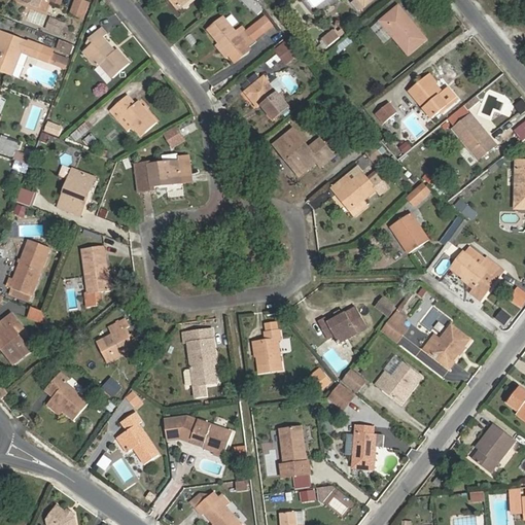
[(22,0),(44,8),(46,0),(22,0)]
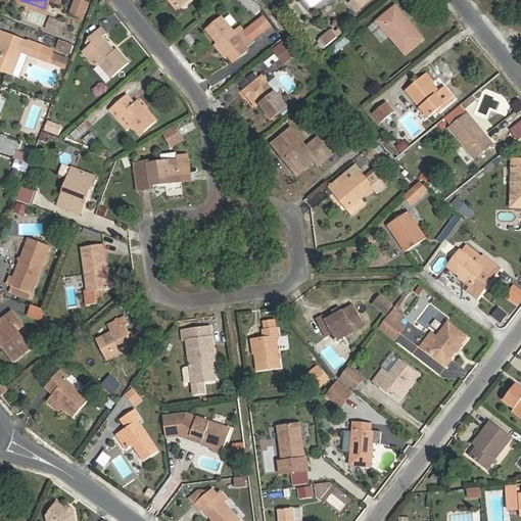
[(87,1),(85,0),(72,0),(69,6),(83,11),(87,1)]
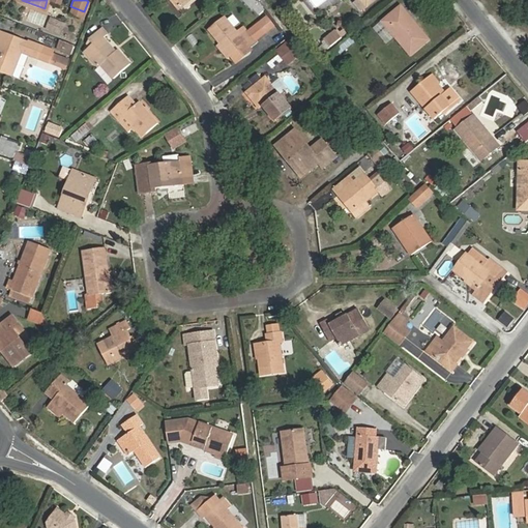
[(241,0),(257,15),(264,8),(256,0),(241,0)]
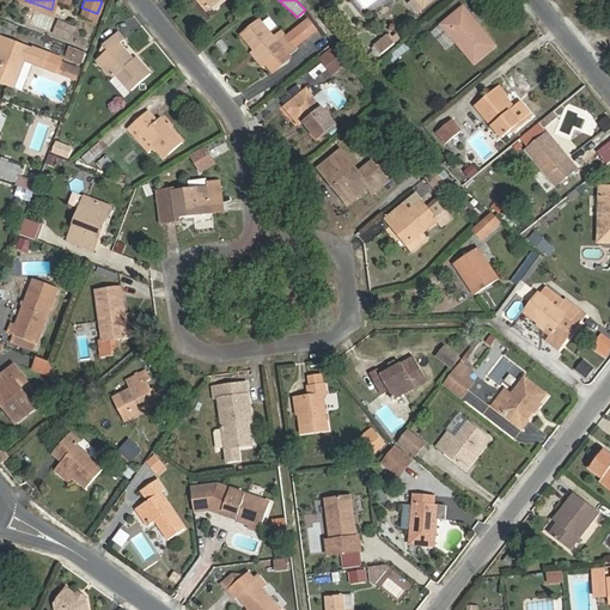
[(408,0),(407,2),(418,11),(422,6),(414,0),(408,0)]
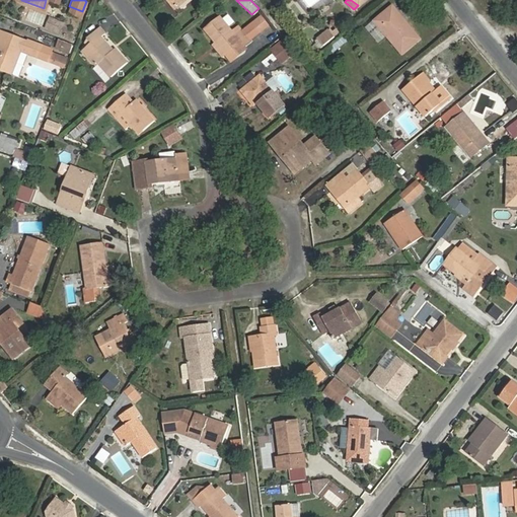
[(390,5),(373,19),(400,53),(418,38),(403,20),(400,22),(393,13),(395,11),(390,5)]
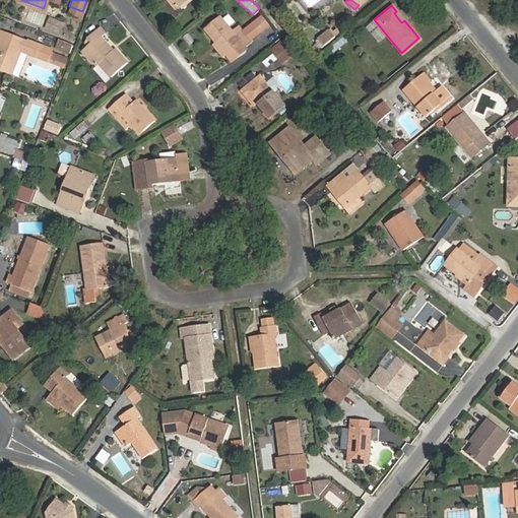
[(69,6),(67,11),(80,16),(82,11),(69,6)]
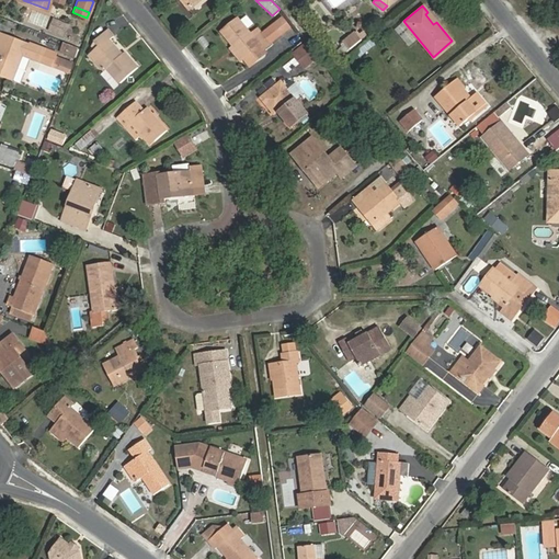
[(436,22),(428,12),(425,14),(433,24),(436,22)]
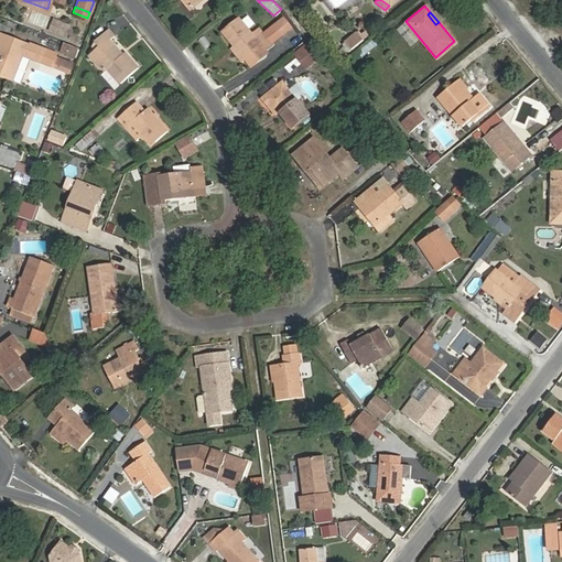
[(63,35),(68,22),(52,15),(46,29),(63,35)]
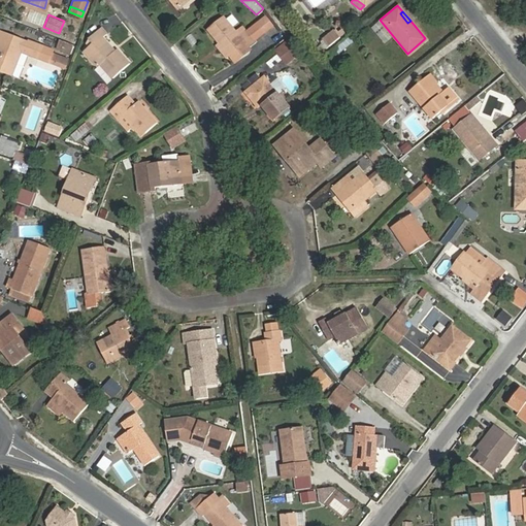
[(223,17),(207,29),(219,42),(229,55),(234,62),(250,48),(249,46),(255,41),(253,39),(247,32),(240,26),(235,31),(223,17)]
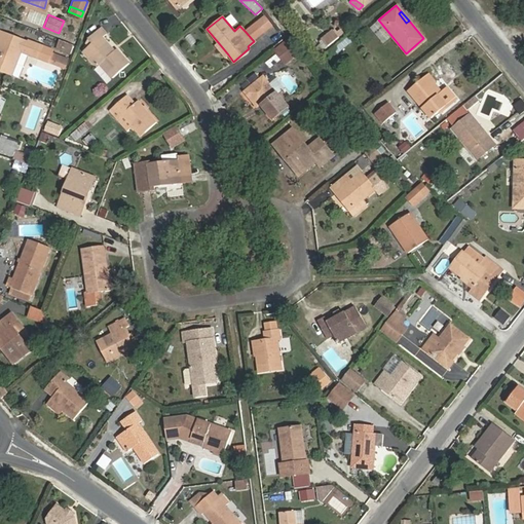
[(263,16),(255,24),(262,32),(269,25),(263,16)]
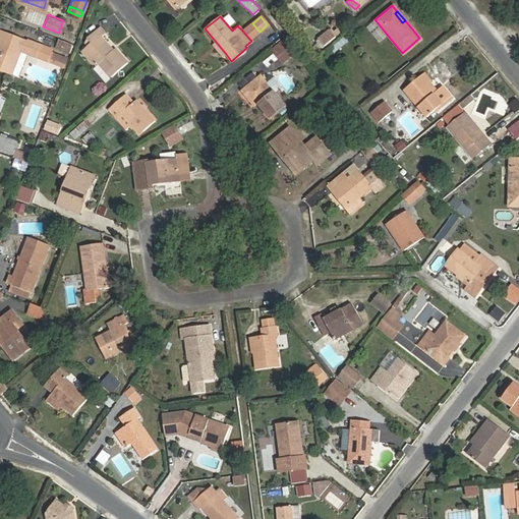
[(252,23),(243,32),(249,39),(260,32),(252,23)]
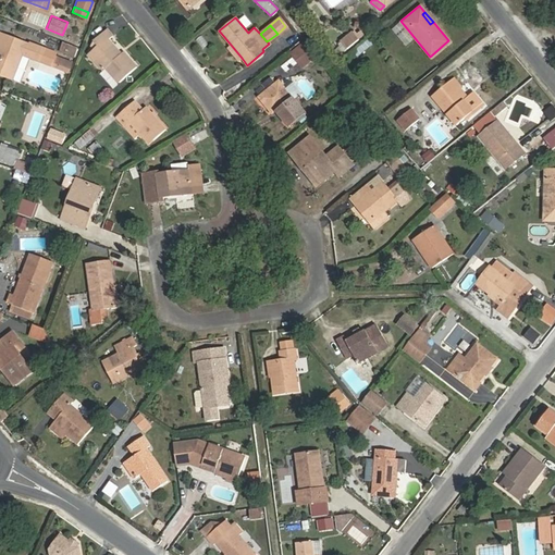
[(346,49),(362,35),(355,25),(337,39),(346,49)]
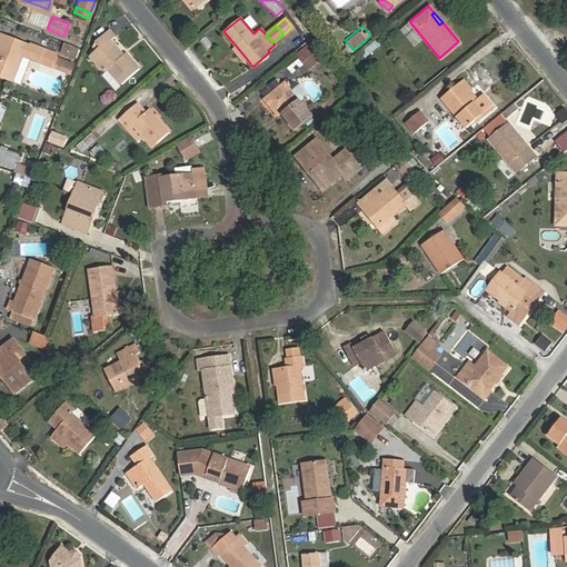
[(108,29),(95,41),(99,46),(90,53),(103,70),(107,68),(119,82),(137,67),(125,52),(121,55),(108,39),(113,35),(108,29)]
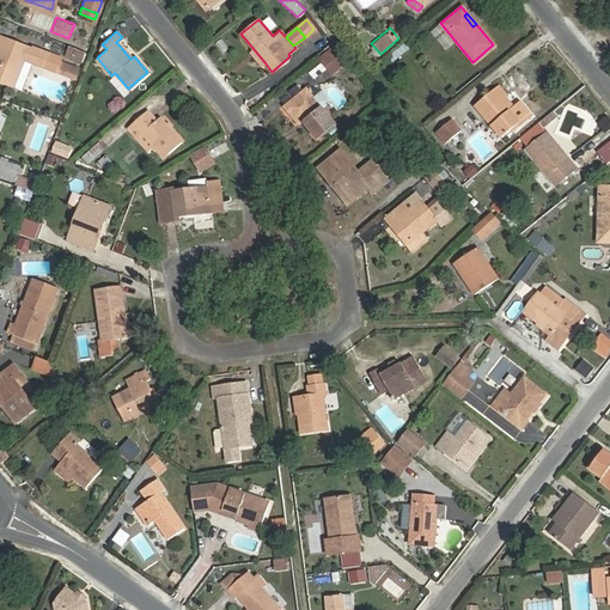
[(48,54),(2,36),(0,43),(0,83),(12,89),(23,59),(43,67),(48,54)]
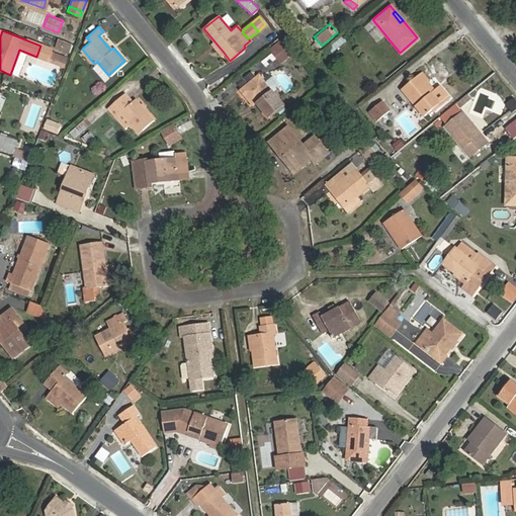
[(330,50),(346,41),(343,35),(327,44),(330,50)]
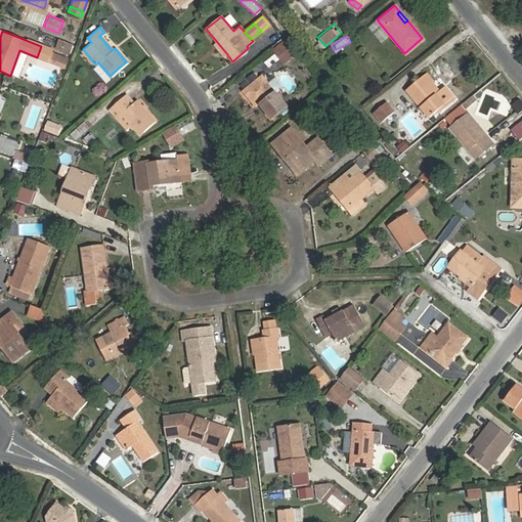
[(72,43),(57,38),(55,45),(70,50),(72,43)]
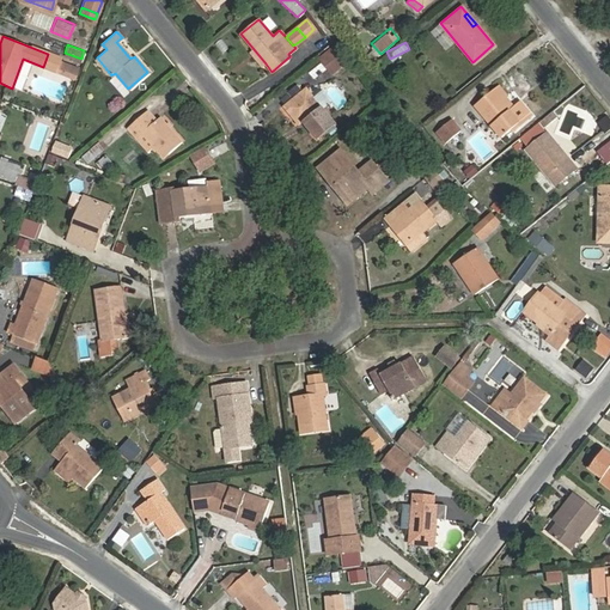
[(324,67),(339,56),(330,47),(317,58),(324,67)]
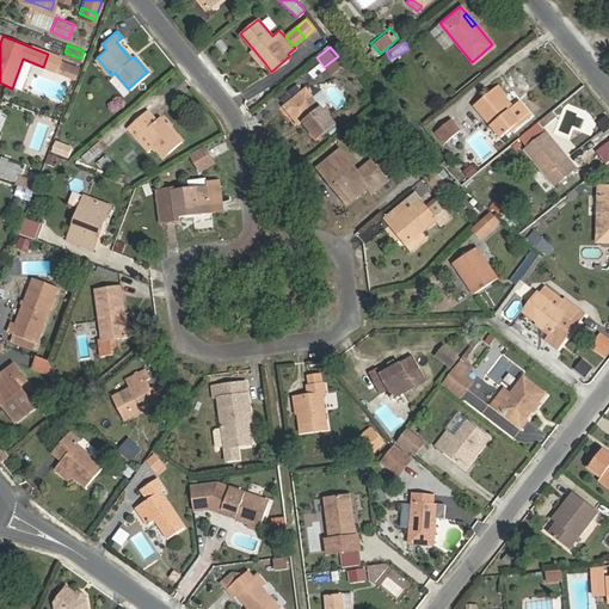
[(265,63),(253,49),(250,51),(262,67),(265,63)]
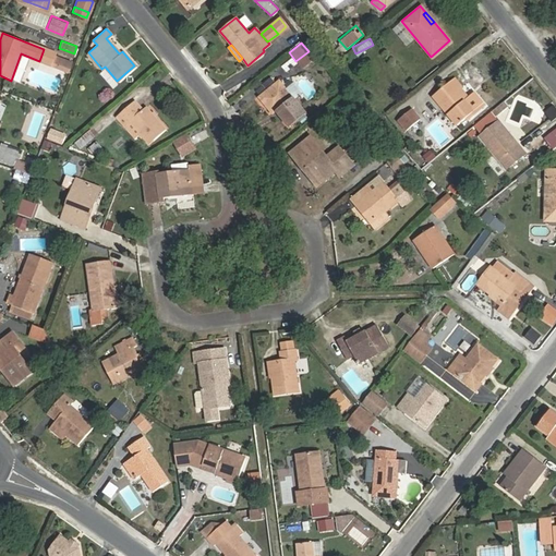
[(50,65),(55,53),(44,49),(39,61),(50,65)]
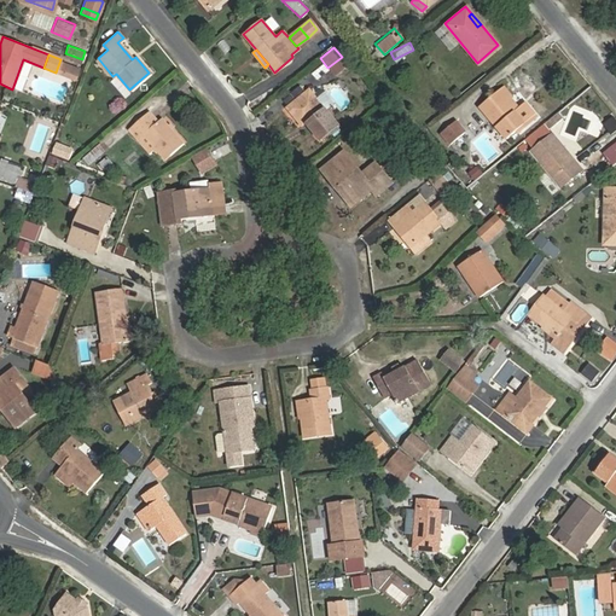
[(347,63),(342,57),(327,68),(332,74),(347,63)]
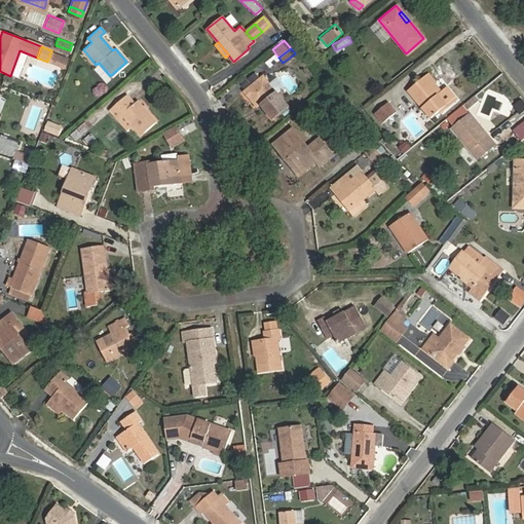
[(62,60),(53,58),(51,63),(60,66),(62,60)]
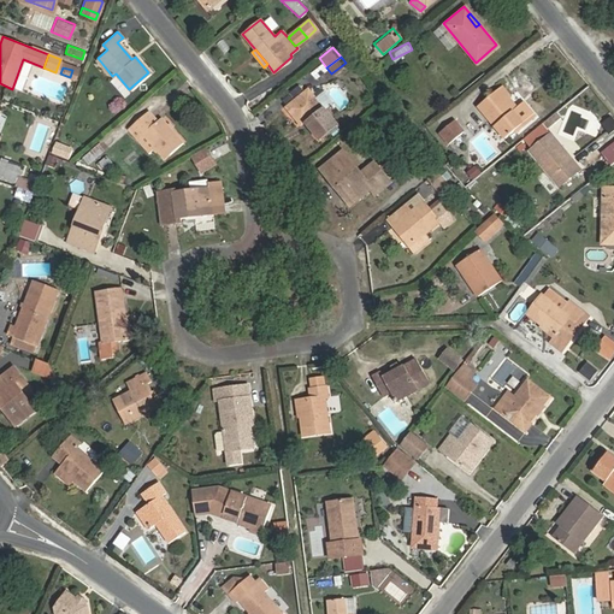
[(505,95),(499,87),(478,105),(502,136),(520,120),(512,110),(514,107),(505,95)]
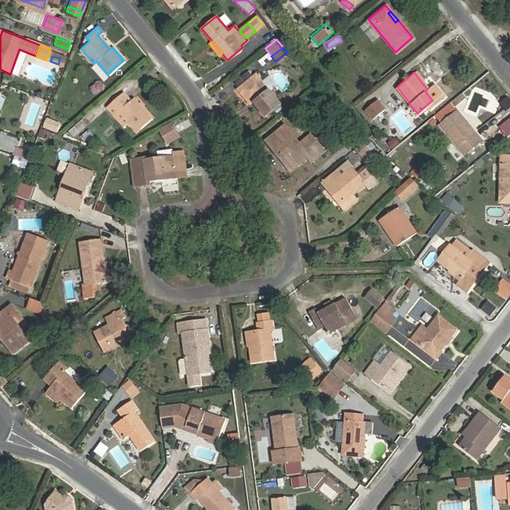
[(255,73),(236,89),(249,103),(252,100),(264,115),(279,103),(255,73)]
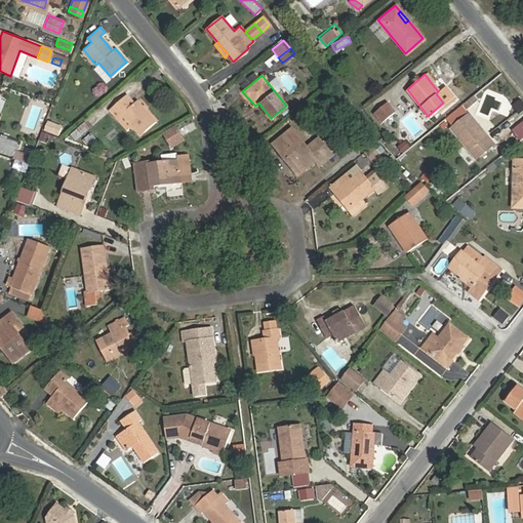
[(111,108),(118,117),(121,114),(129,124),(137,133),(154,120),(136,101),(133,104),(126,95),(111,108)]
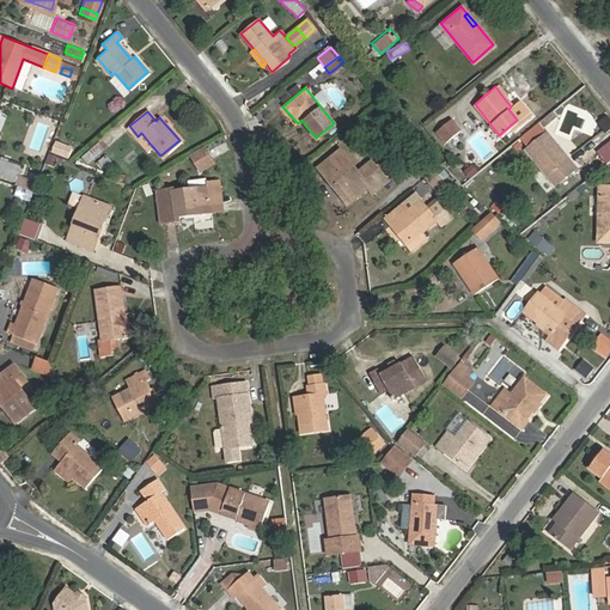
[(450,119),(435,129),(445,141),(459,129),(450,119)]
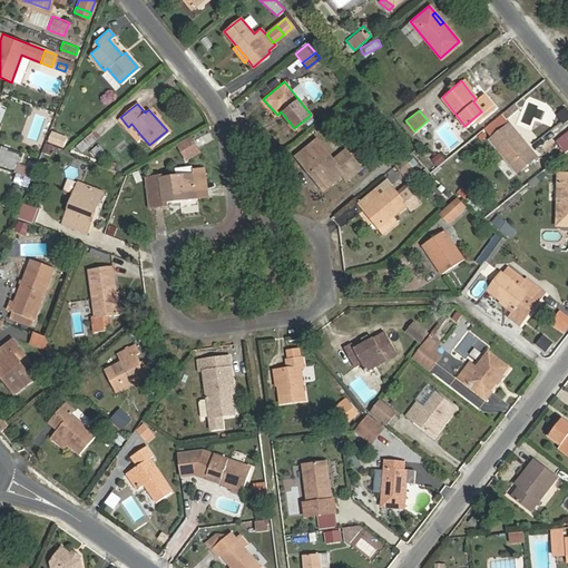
[(488,138),(515,170),(534,154),(526,144),(508,123),(488,138)]
